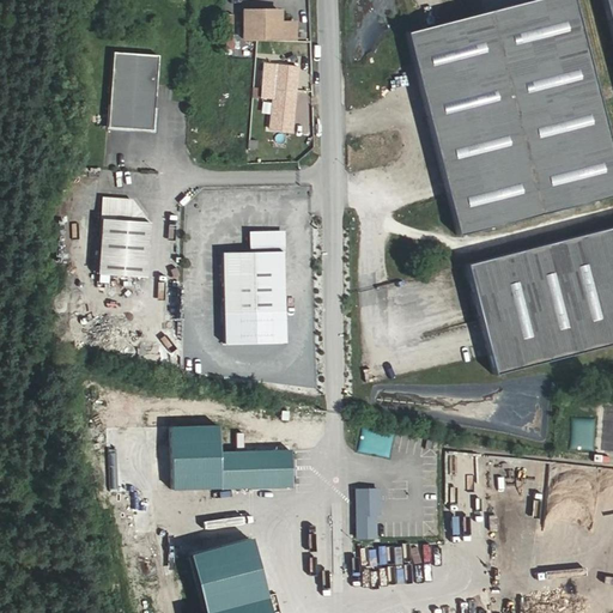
[(612,139),(575,0),(519,0),(406,31),(461,232),(612,192),(612,139)]
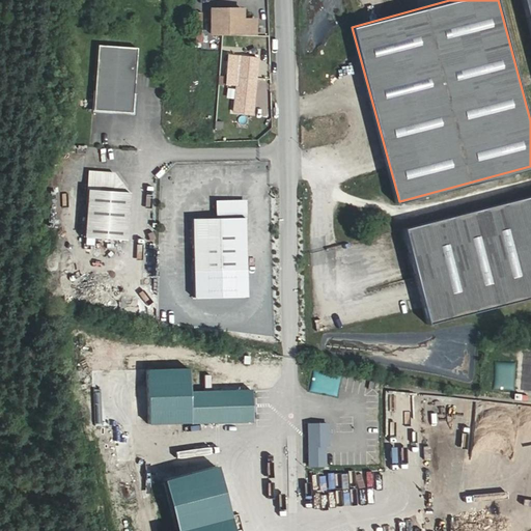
[(244,8),(208,8),(207,33),(254,34),(254,19),(244,18),(244,8)]
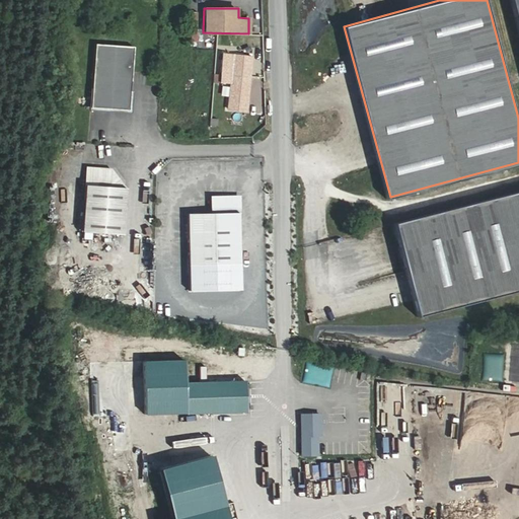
[(133,44),(93,42),(89,108),(130,112),(133,44)]
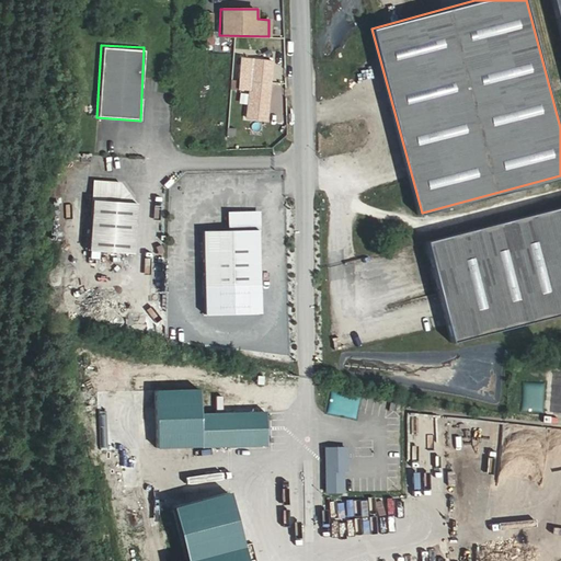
[(245,117),(266,121),(271,61),(250,59),(248,73),(241,72),(239,90),(248,92),(245,117)]
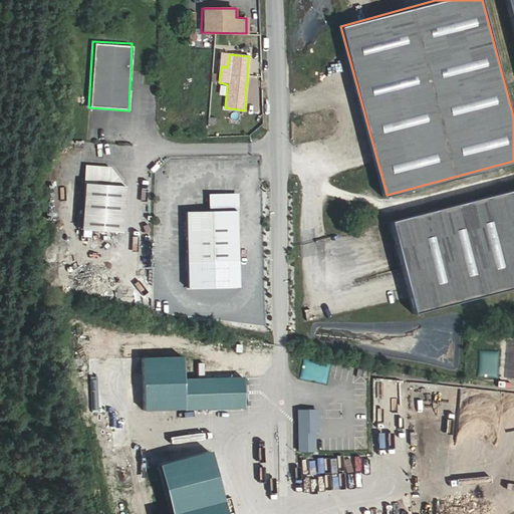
[(258,87),(259,76),(249,76),(248,86),(258,87)]
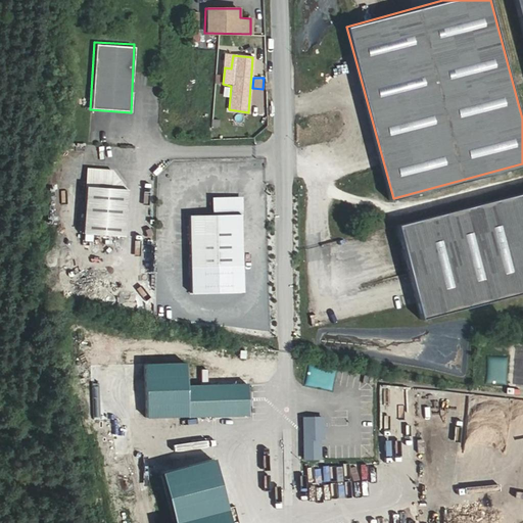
[(109,171),(85,169),(80,233),(121,236),(124,189),(109,171)]
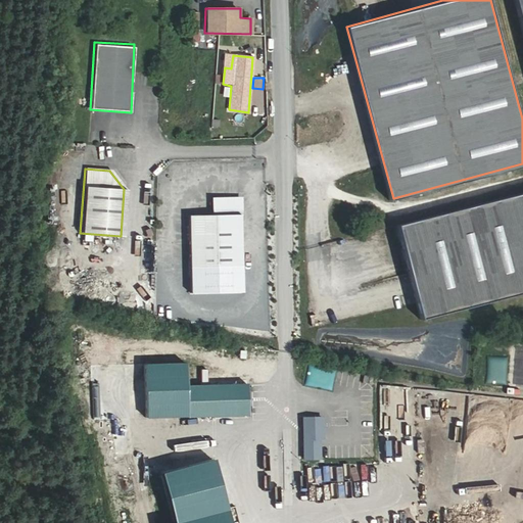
[(522,189),(400,224),(426,317),(522,290),(522,189)]
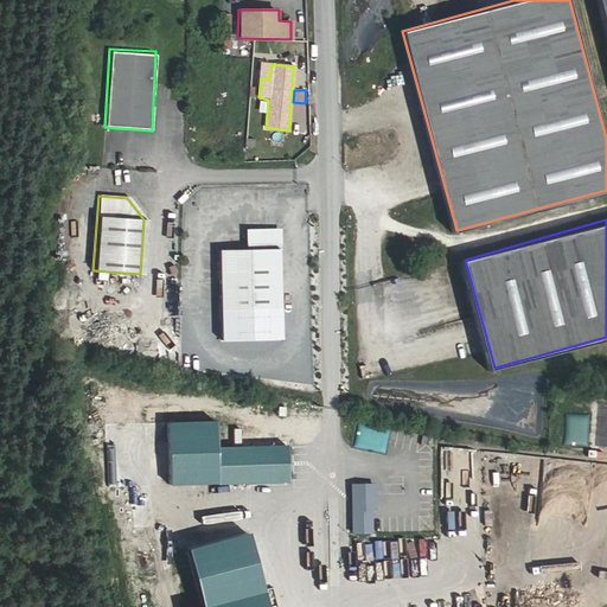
[(278,229),(248,230),(248,308),(279,307),(278,229)]
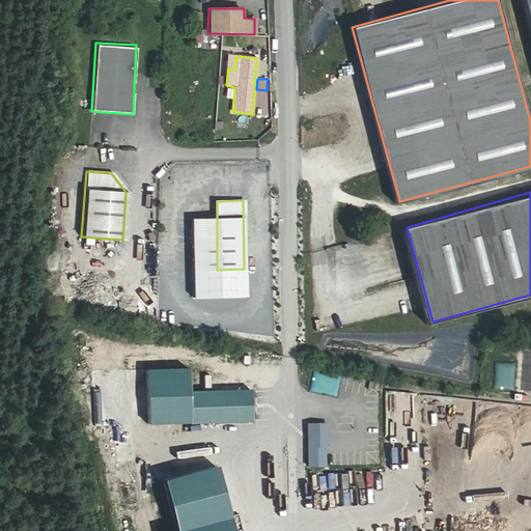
[(252,421),(251,390),(235,390),(191,392),(190,370),(149,371),(151,424),(236,421),(252,421)]
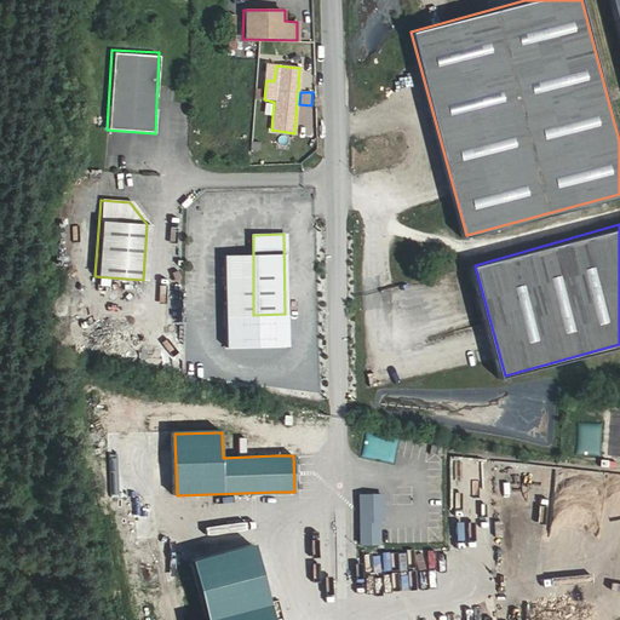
[(360,495),(360,521),(383,520),(382,501),(374,501),(374,495),(360,495)]
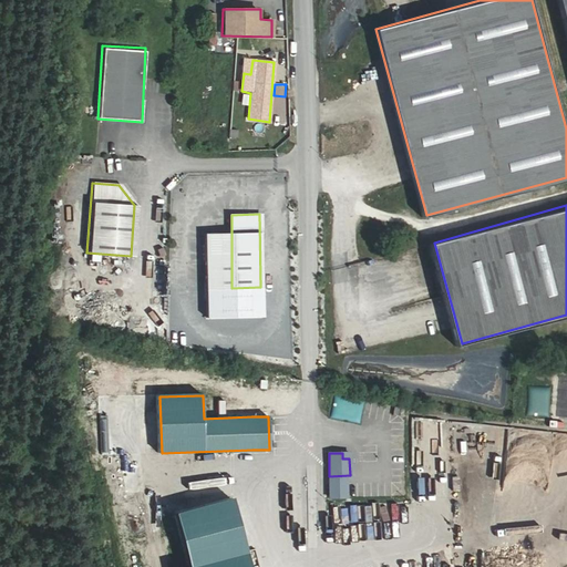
[(346,481),(329,481),(329,497),(346,497),(346,481)]
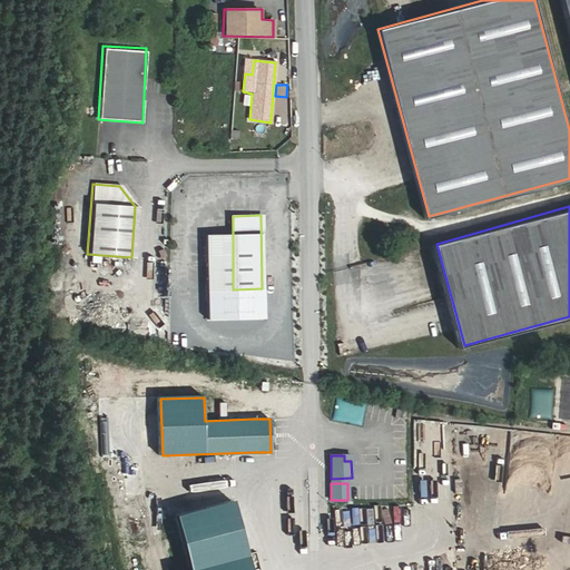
[(179,516),(194,569),(254,569),(236,500),(179,516)]
